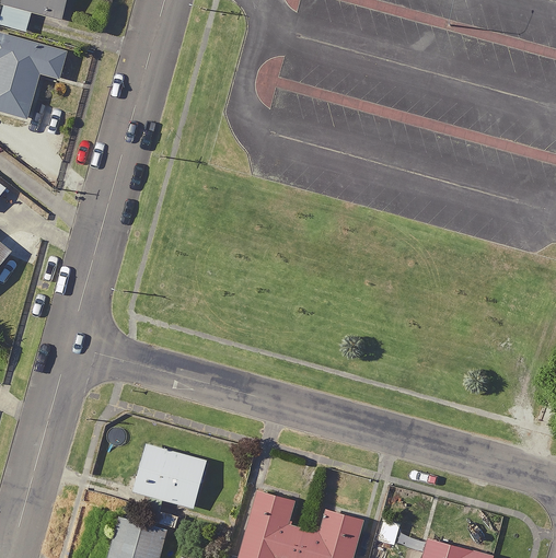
[(1,0),(0,4),(60,20),(66,0),(1,0)]
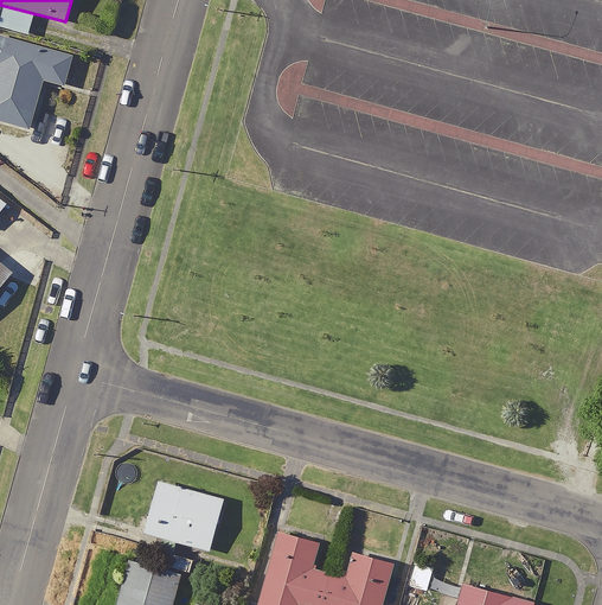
[(72,56),(0,33),(0,119),(29,128),(44,80),(64,86),(72,56)]
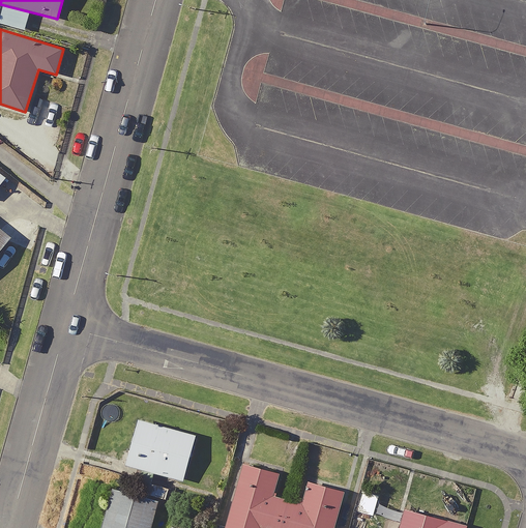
[(0,248),(9,238),(0,230),(0,248)]
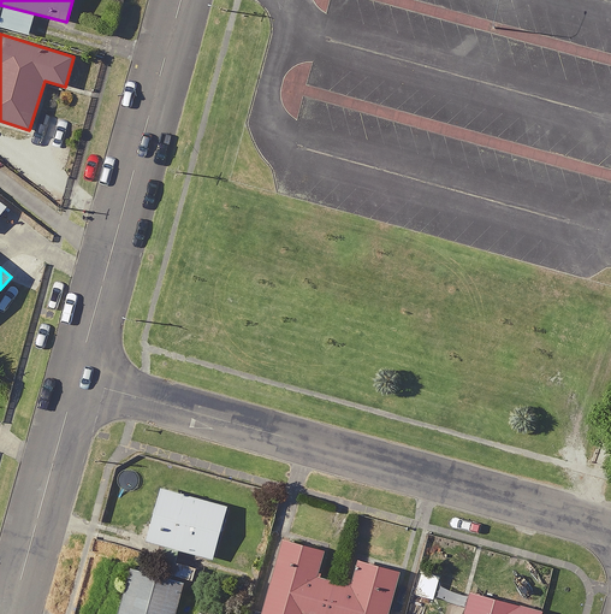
[(226,507),(159,488),(144,538),(213,558),(226,507)]
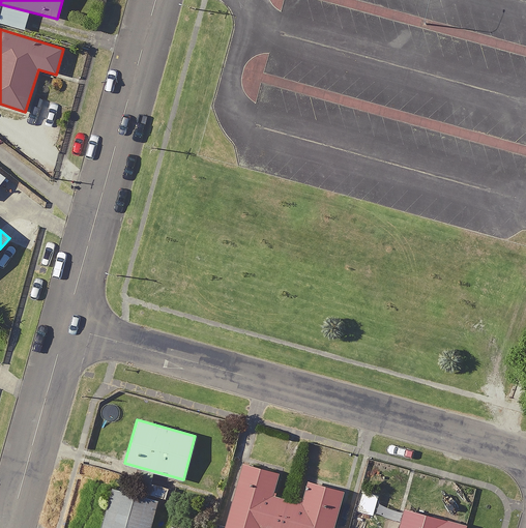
[(279,473),(244,464),(228,527),(332,527),(343,491),(308,481),(302,503),(272,495),(279,473)]
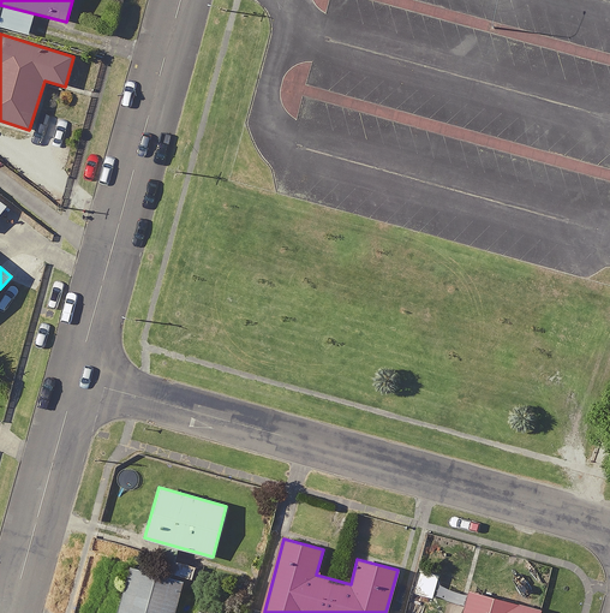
[(197,561),(174,554),(169,571),(191,578),(197,561)]
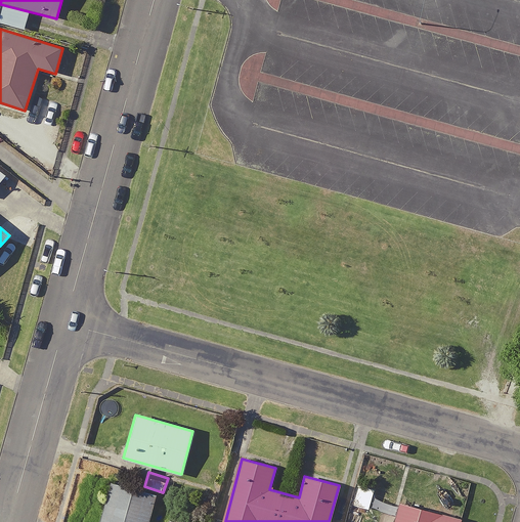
[(148,521),(156,494),(111,482),(100,521),(148,521)]
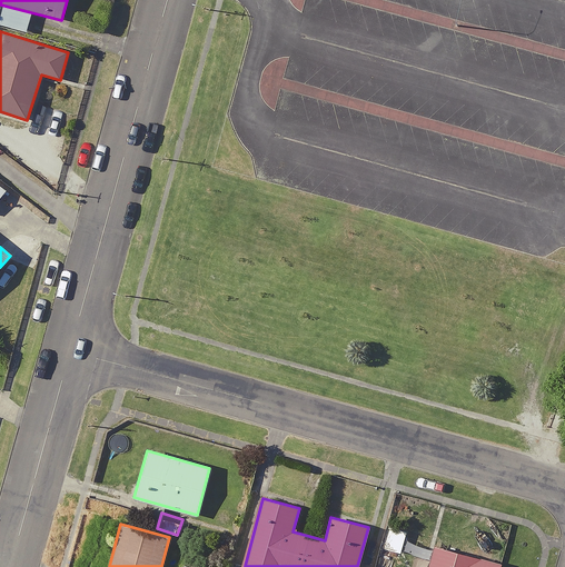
[(499,566),(501,563),(434,545),(428,566),(499,566)]
